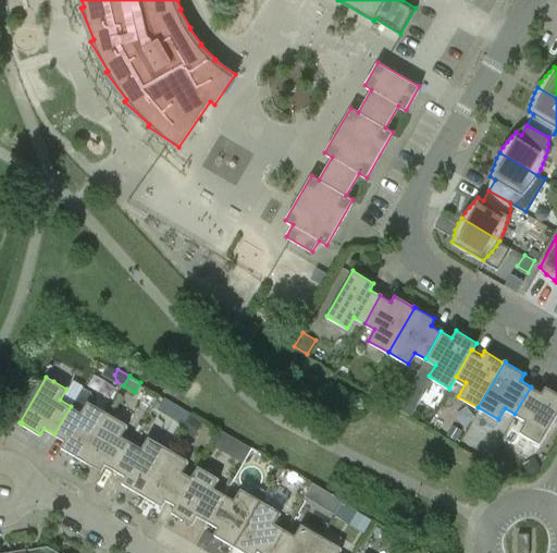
[(373,379),(368,390),(375,394),(378,396),(384,385),(373,379)]
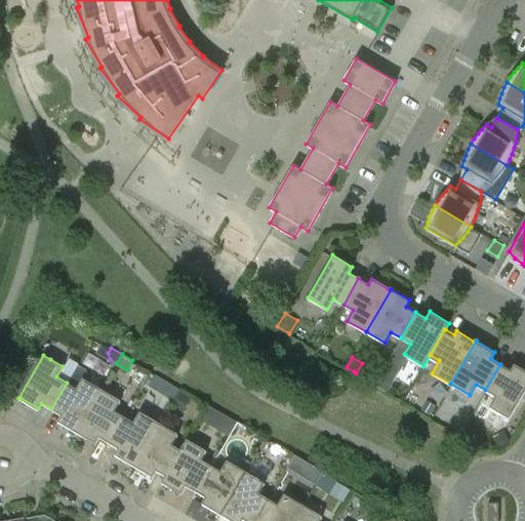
[(57,421),(76,432),(102,389),(86,379),(88,376),(85,368),(78,363),(67,383),(51,408),(62,414),(57,421)]
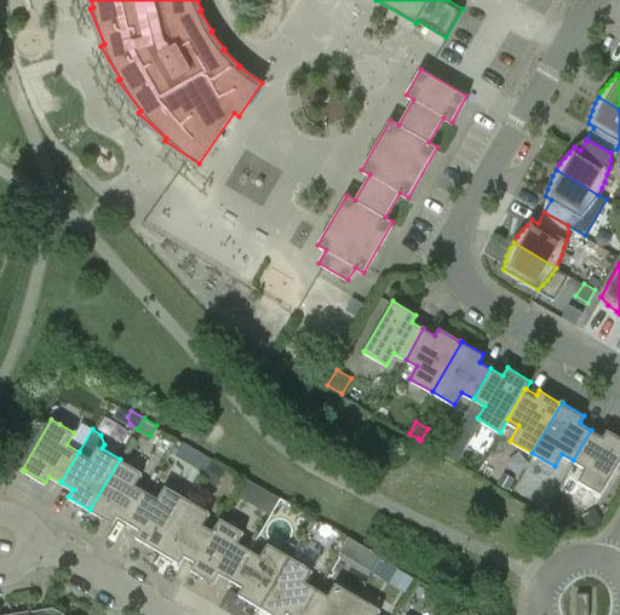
[(591,430),(573,460),(585,467),(578,480),(601,493),(619,460),(619,437),(607,430),(603,437),(591,430)]
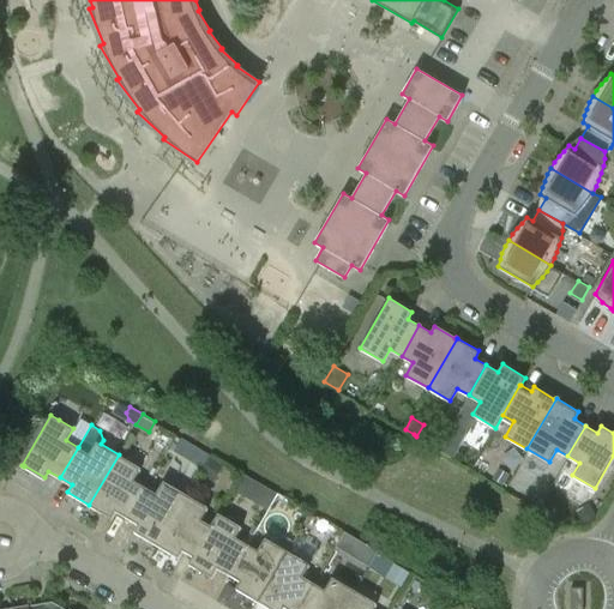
[(209,453),(210,452),(196,444),(196,445),(187,458),(202,466),(209,453)]
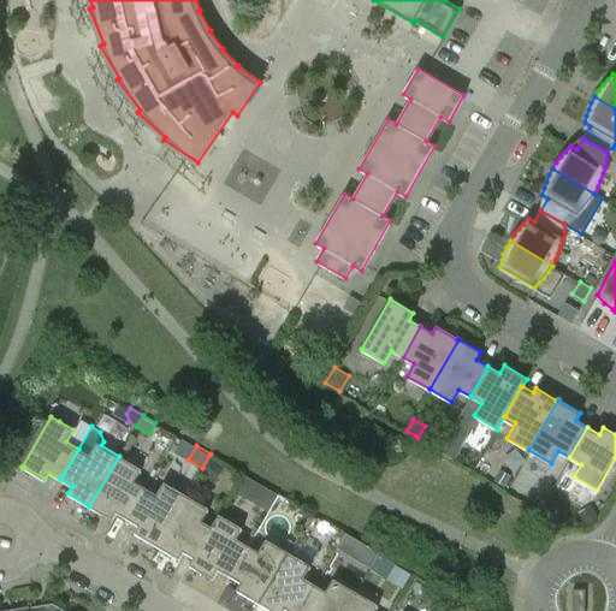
[(141,469),(119,456),(89,506),(92,508),(92,506),(112,518),(116,512),(128,518),(146,488),(134,481),(141,469)]
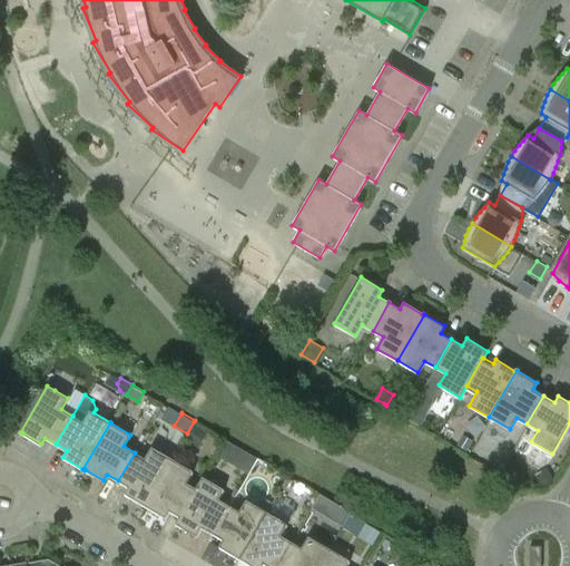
[(198,447),(208,430),(195,422),(185,439),(198,447)]
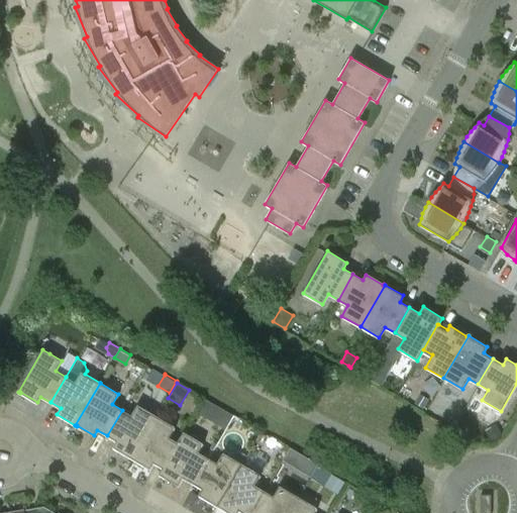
[(429,399),(418,393),(414,401),(424,407),(429,399)]
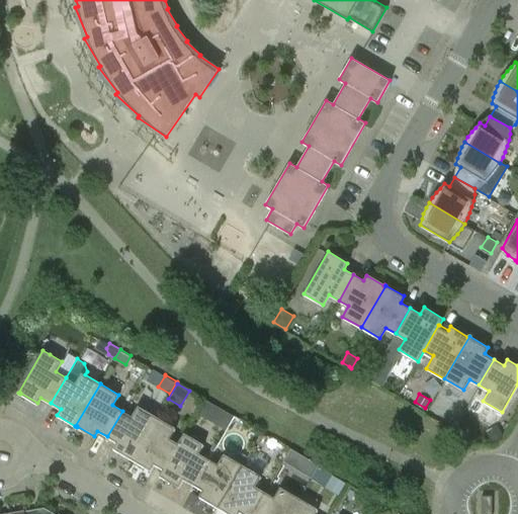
[(113,448),(132,459),(157,417),(138,406),(132,416),(122,411),(107,436),(116,442),(113,448)]
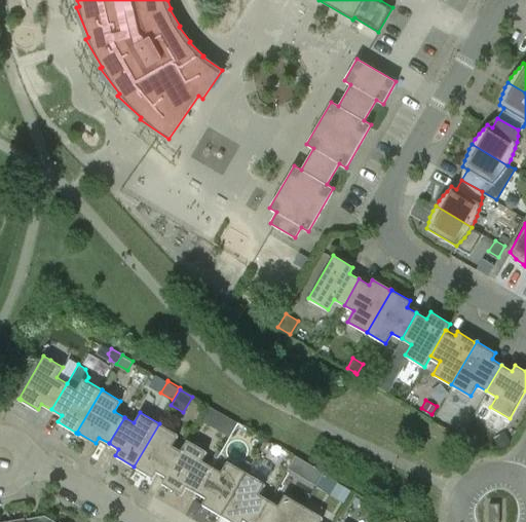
[(159,423),(134,467),(136,467),(136,465),(153,476),(156,471),(165,476),(166,477),(182,450),(181,450),(172,445),(178,434),(159,423)]
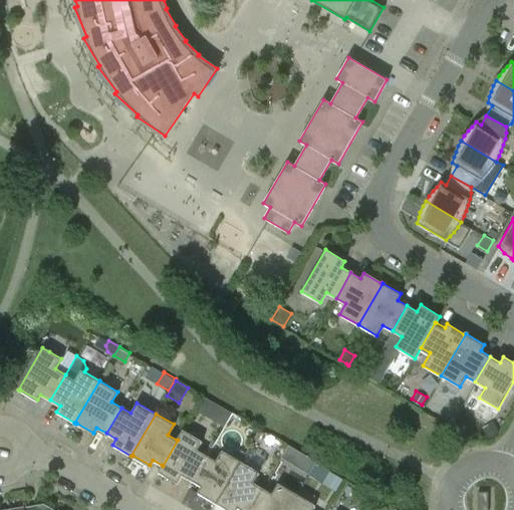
[(490,438),(500,432),(494,420),(483,427),(490,438)]
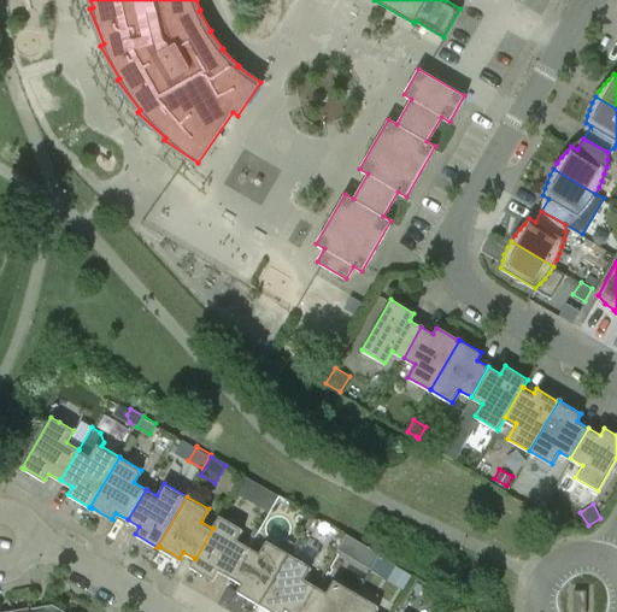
[(311,515),(305,527),(311,529),(317,518),(311,515)]
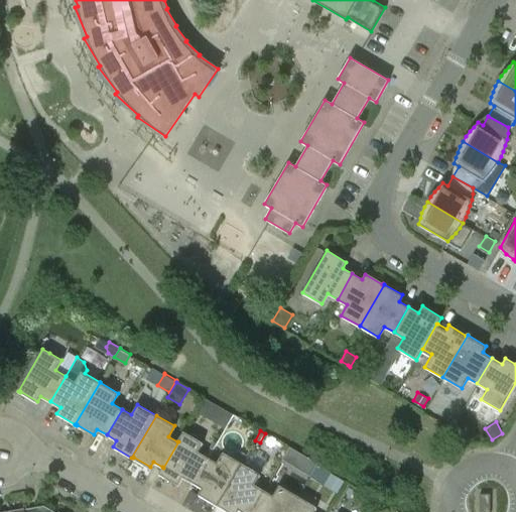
[(183,431),(177,441),(178,441),(163,468),(162,467),(159,473),(178,485),(181,479),(191,484),(207,459),(197,453),(203,442),(183,431)]
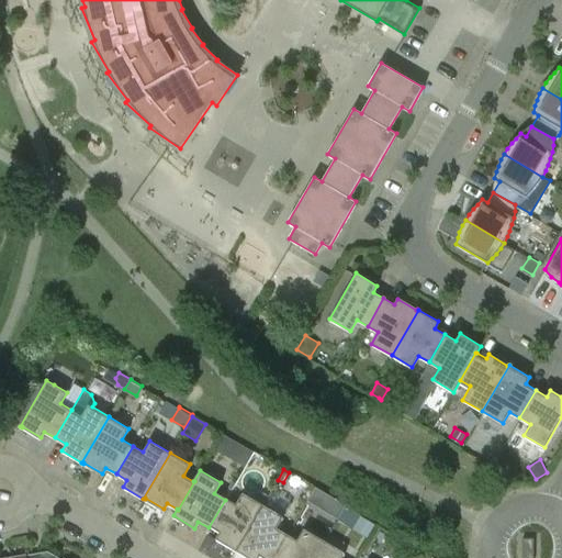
[(307,499),(318,505),(326,492),(316,486),(307,499)]
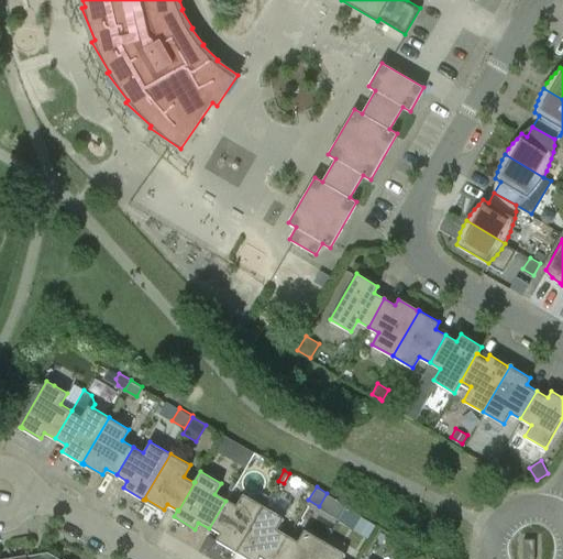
[(264,505),(269,495),(263,491),(256,501),(264,505)]
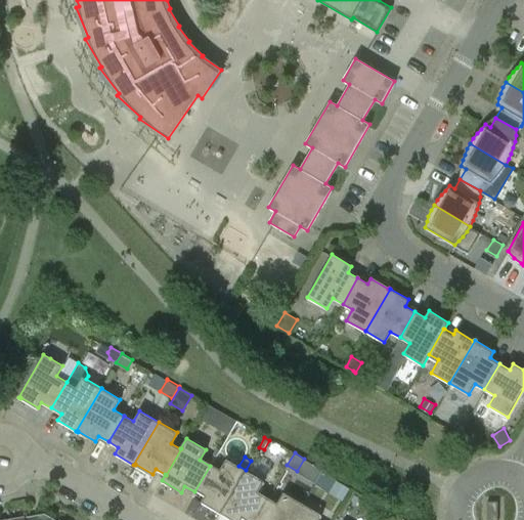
[(202,502),(220,513),(246,470),(238,466),(226,459),(219,471),(210,466),(194,491),(204,497),(202,502)]
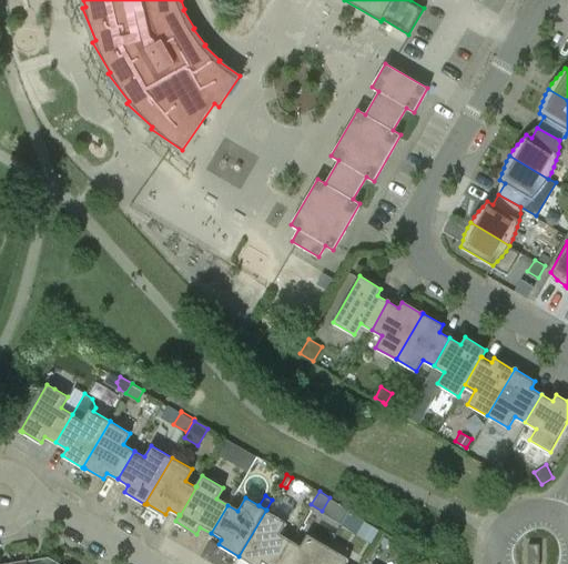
[(286,522),(266,510),(239,556),(240,557),(241,556),(254,563),(261,563),(263,562),(267,563),(275,563),(291,540),(280,533),(286,522)]
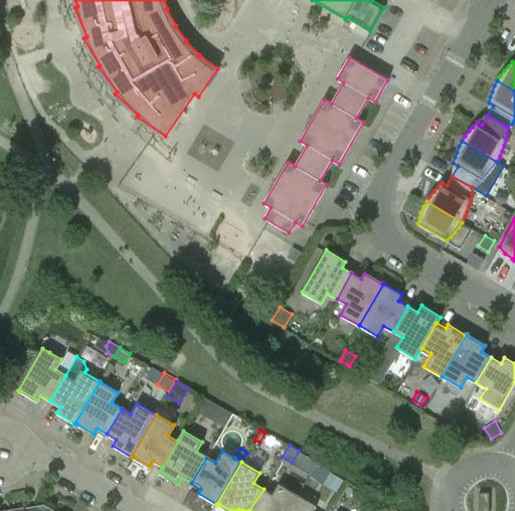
[(325,483),(332,471),(317,462),(310,474),(325,483)]
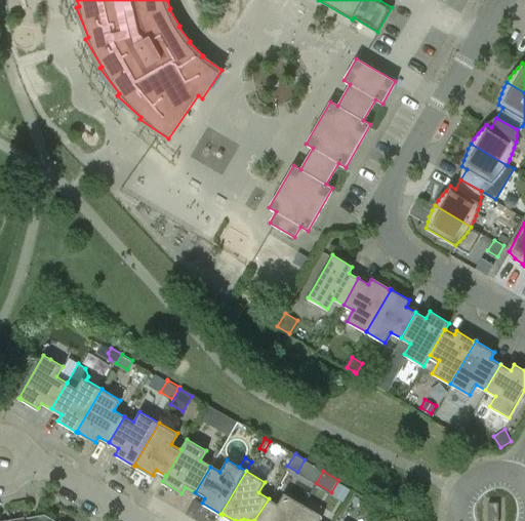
[(293,520),(304,505),(284,493),(278,504),(269,498),(254,520),(293,520)]
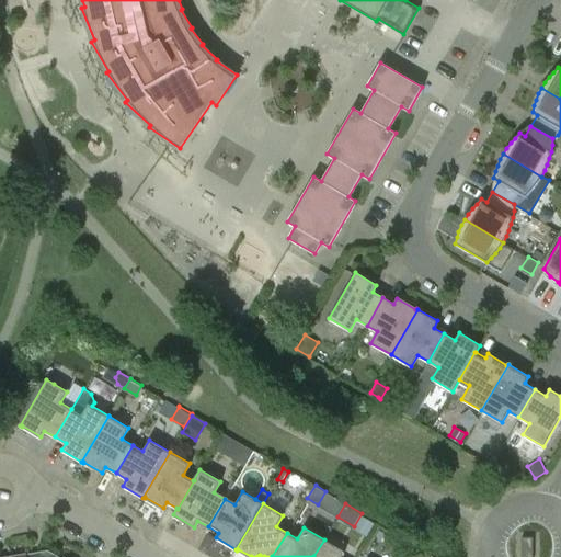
[(531,556),(533,536),(521,535),(521,556),(531,556)]
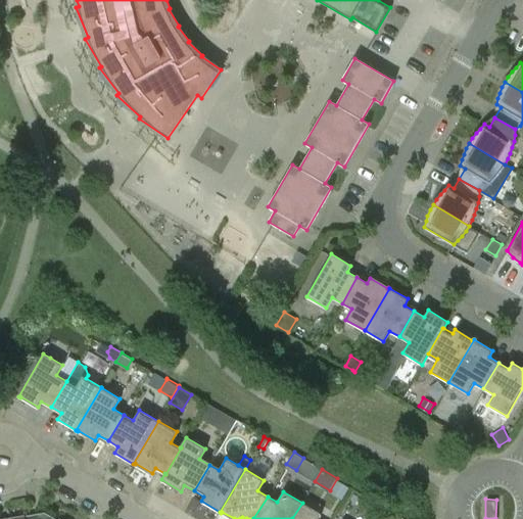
[(317,518),(321,514),(302,503),(292,518),(317,518)]
